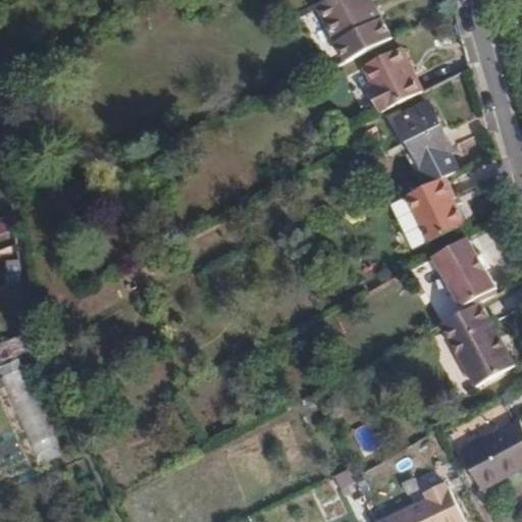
[(369,0),(336,0),(317,10),(347,64),(392,42),(369,0)]
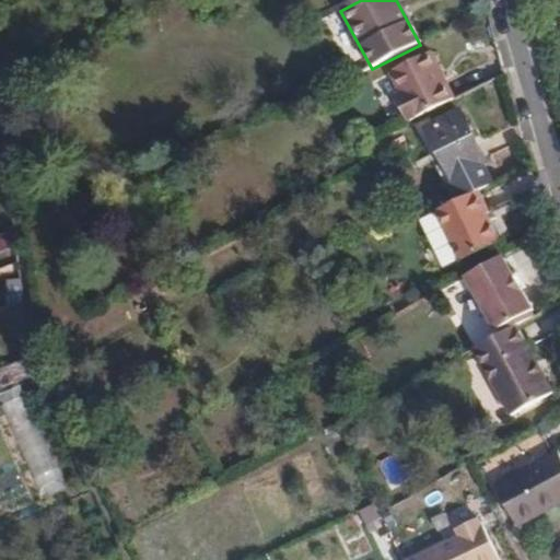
[(407,124),(453,101),(430,55),(391,74),(401,95),(394,98),(407,124)]
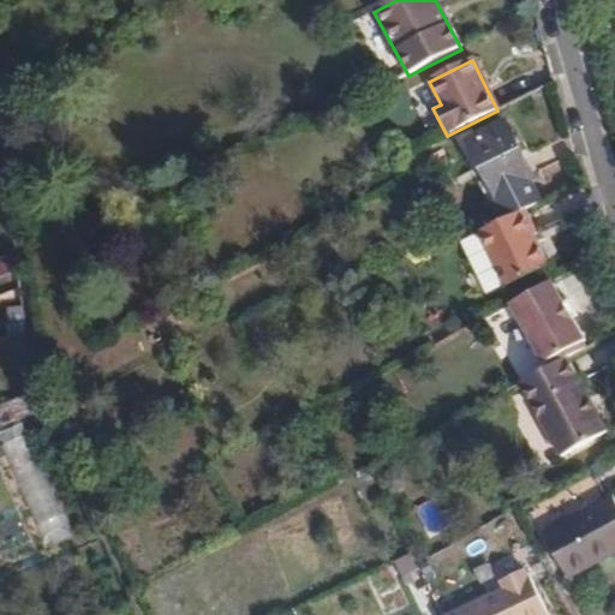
[(491,175),(526,159),(508,124),(477,139),(475,142),(491,175)]
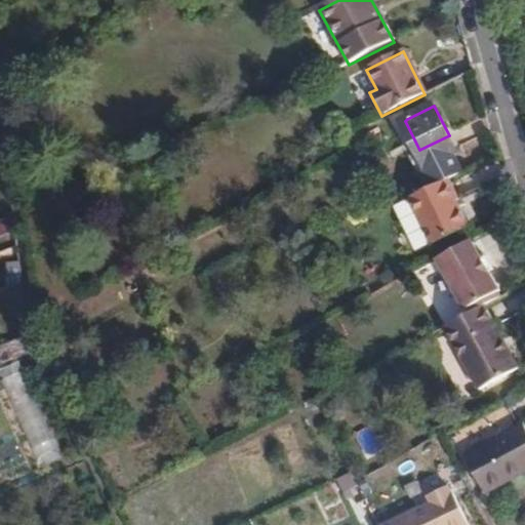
[(408,155),(419,150),(405,121),(407,119),(403,111),(389,118),(408,155)]
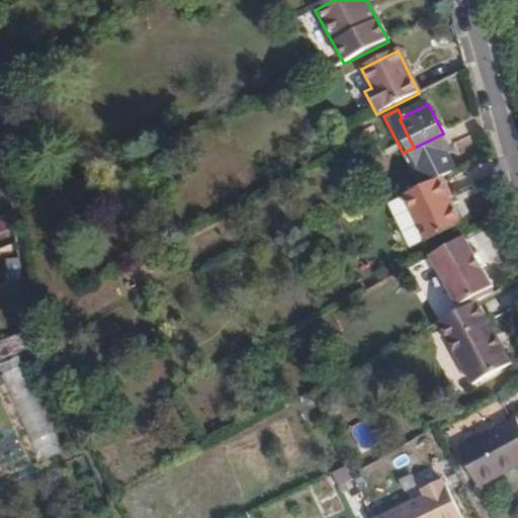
[(448,145),(443,134),(414,148),(419,158),(415,160),(418,165),(427,183),(439,176),(455,168),(444,147),(448,145)]
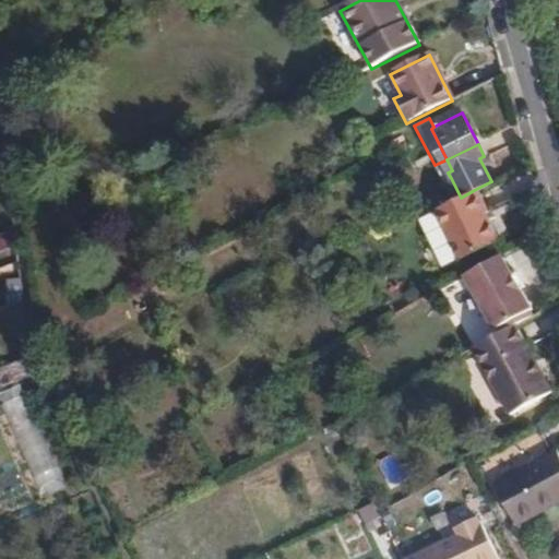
[(452,170),(447,159),(435,165),(443,182),(451,178),(448,173),(452,170)]
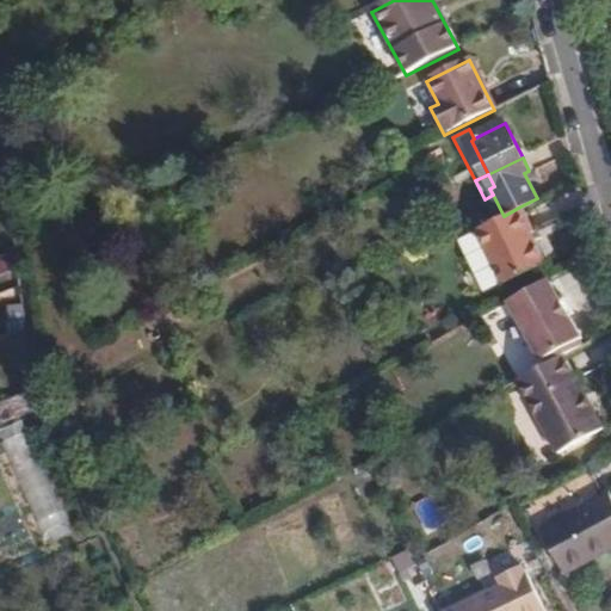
[(531,233),(518,208),(504,216),(473,230),(480,245),(499,284),(543,263),(528,234),(531,233)]
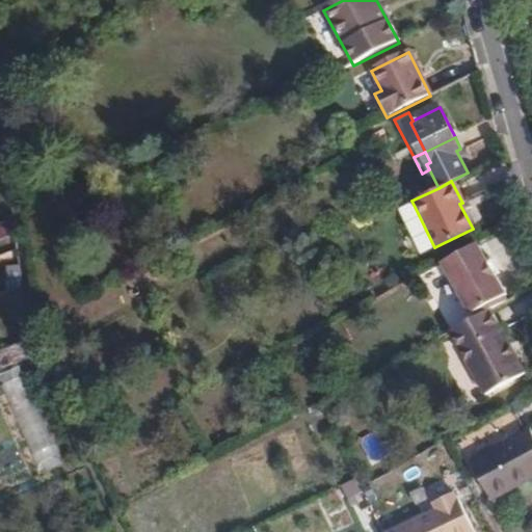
[(434,247),(418,213),(402,221),(419,257),(434,247)]
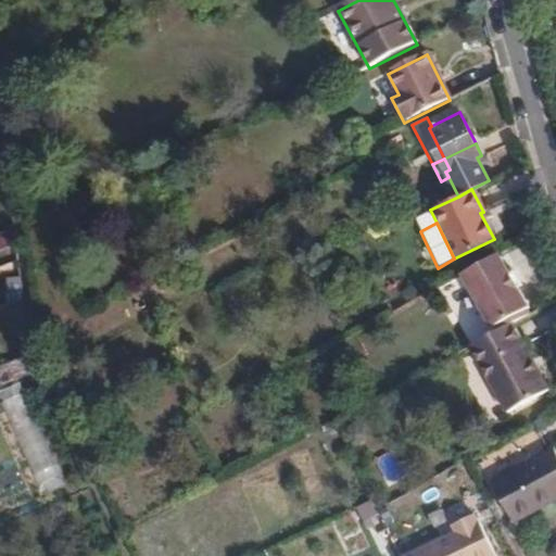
[(459,275),(490,330),(492,329),(523,311),(526,310),(496,254),(459,275)]
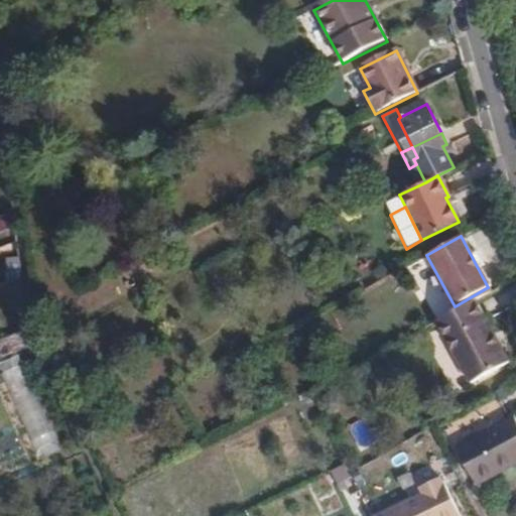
[(486,288),(457,305),(459,309),(475,301),(489,293),(486,288)]
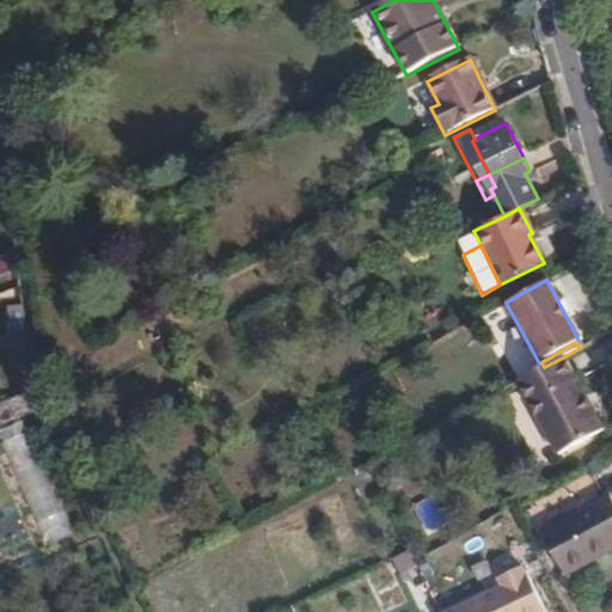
[(601,428),(563,357),(544,367),(518,383),(558,454),(601,428)]
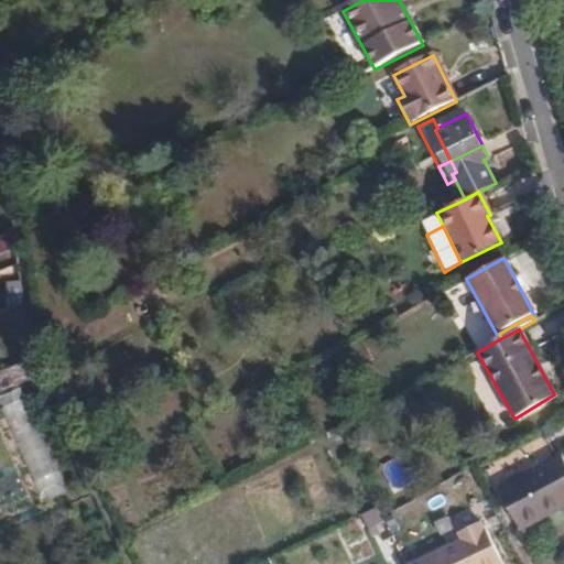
[(563,505),(563,456),(562,453),(499,489),(522,530),(563,505)]
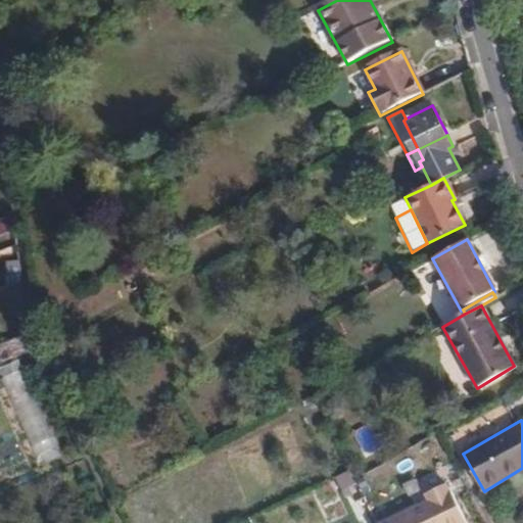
[(427,500),(378,522),(465,522),(448,488),(447,489),(444,483),(423,492),(427,500)]
